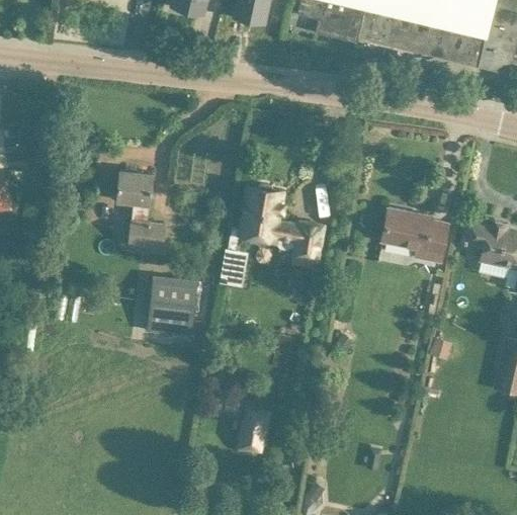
[(171,0),(170,6),(204,14),(207,0),(171,0)]
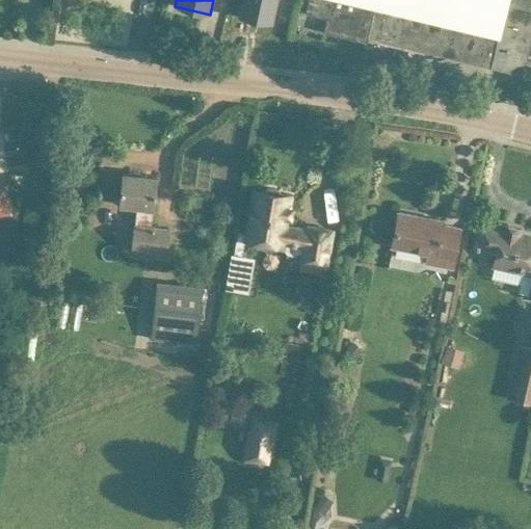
[(243,0),(240,18),(271,25),(276,0),(243,0)]
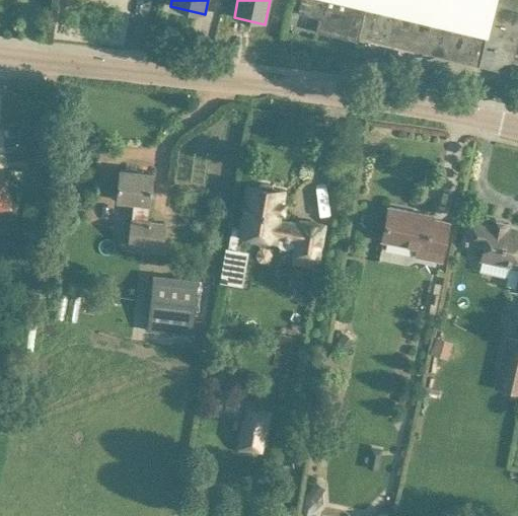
[(517,0),(301,0),(298,16),(319,21),(316,34),(358,45),(360,39),(371,41),(370,43),(511,76),(517,49),(517,0)]
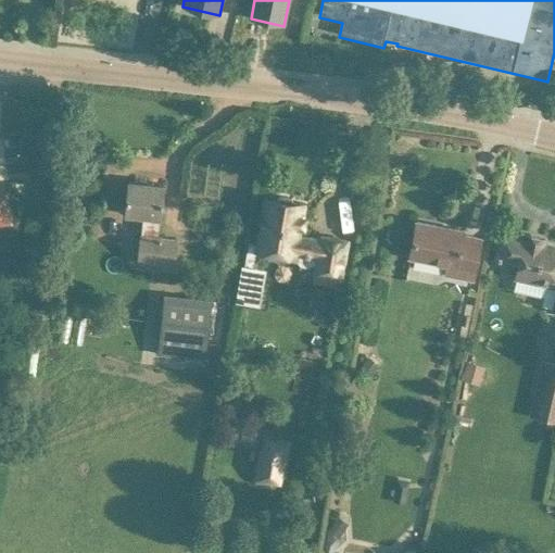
[(178,243),(169,242),(159,241),(164,188),(129,185),(125,218),(144,220),(142,239),(141,238),(138,263),(176,267),(178,243)]
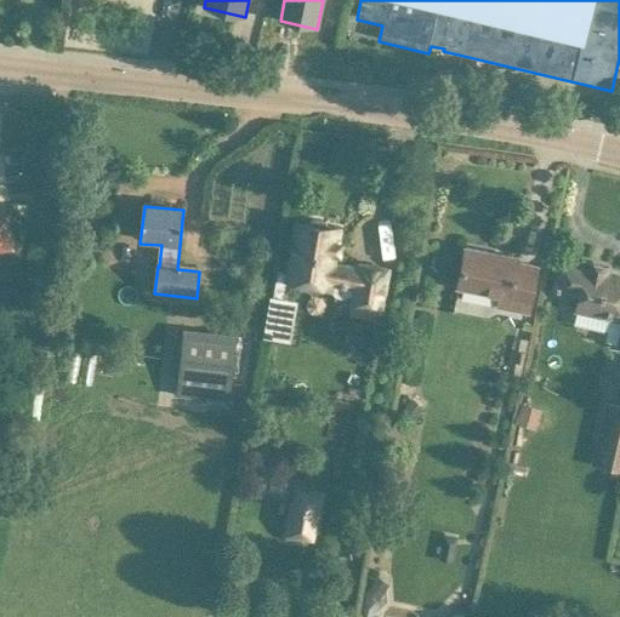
[(0,253),(11,252),(6,221),(0,221),(0,253)]
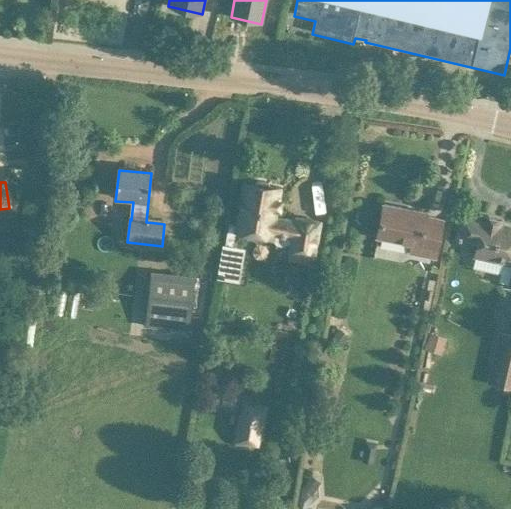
[(241,205),(236,233),(270,239),(269,243),(275,243),(277,247),(285,248),(288,246),(291,246),(289,256),(315,260),(318,244),(321,225),(297,220),(296,224),(276,220),(281,191),(270,189),(267,184),(260,183),(254,186),(245,185),(241,205)]
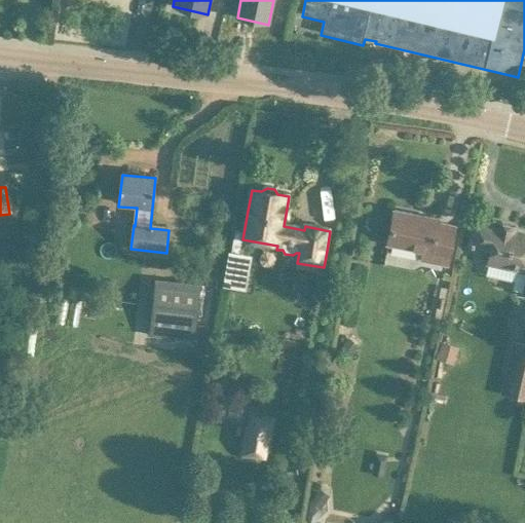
[(395,213),(390,232),(388,247),(422,253),(420,262),(448,267),(455,228),(439,225),(440,221),(395,213)]
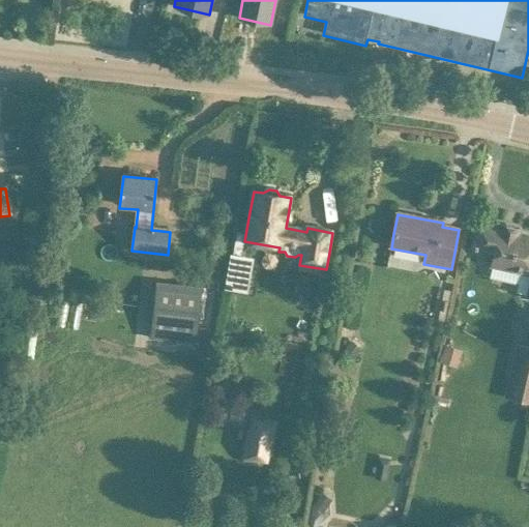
[(500,232),(479,227),(474,249),(496,254),(493,267),(528,275),(528,238),(519,236),(520,231),(501,227),(500,232)]
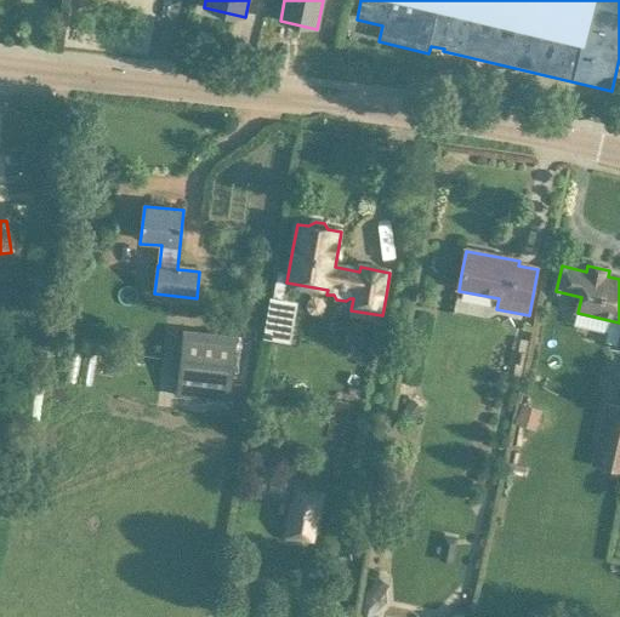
[(265,298),(261,341),(290,342),(293,301),(265,298)]
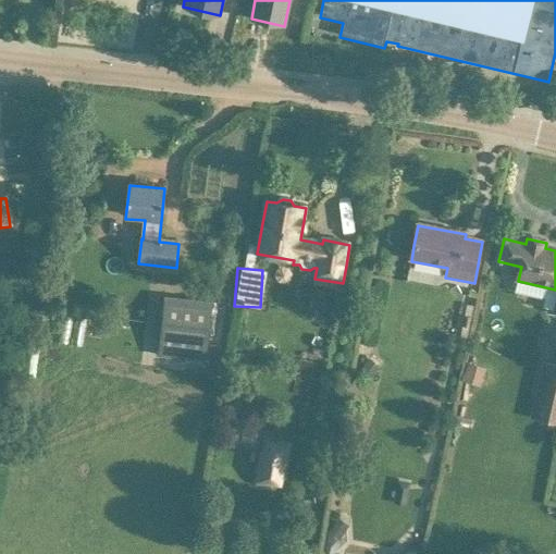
[(165,298),(159,357),(205,362),(211,304),(165,298)]
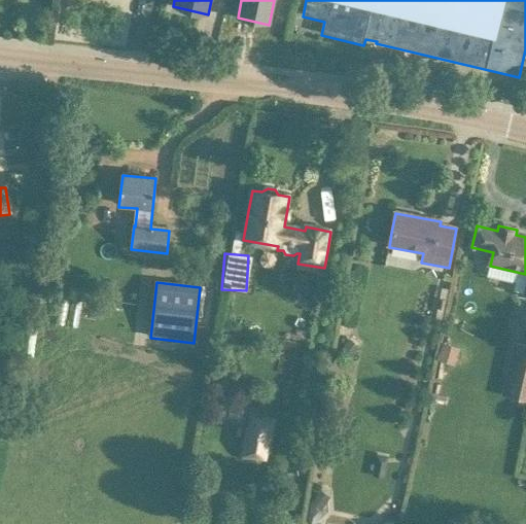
[(462,349),(444,343),(437,362),(457,369),(462,349)]
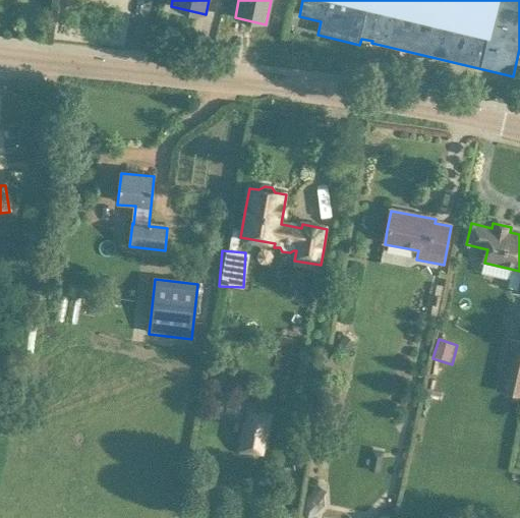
[(519,342),(509,340),(497,392),(519,397),(519,342)]
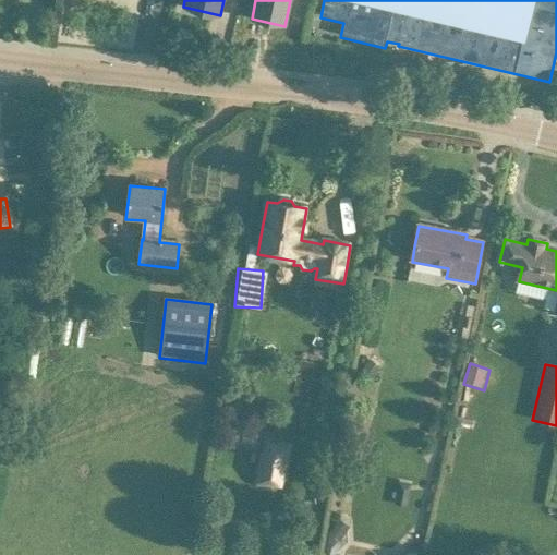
[(262,453),(254,486),(256,486),(256,490),(274,493),(275,489),(283,490),(286,475),(287,475),(293,447),(265,442),(263,454),(262,453)]
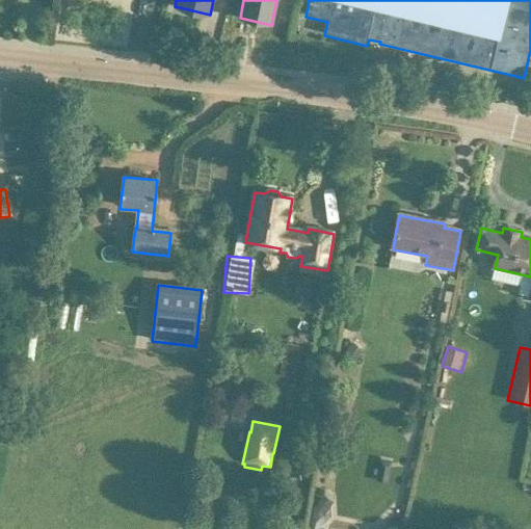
[(334,502),(322,500),(314,509),(311,528),(322,528),(333,518),(334,502)]
